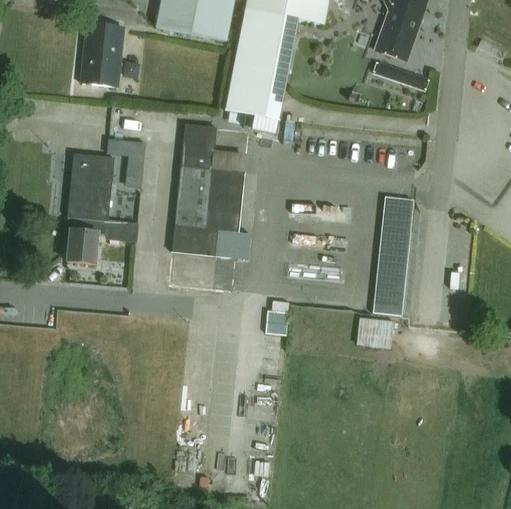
[(159,0),(155,25),(225,39),(232,0),(159,0)]
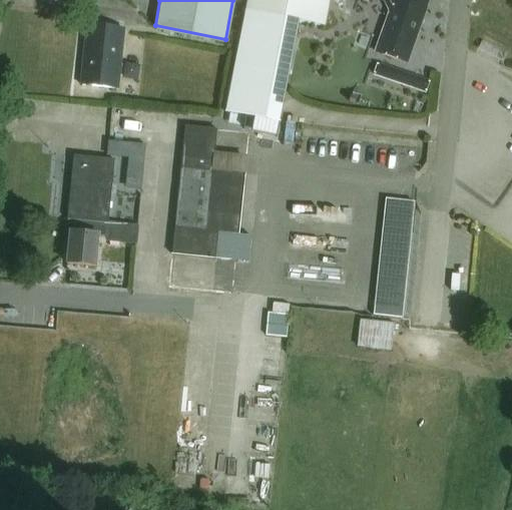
[(245,0),(224,111),(248,115),(277,121),(297,20),(324,25),(328,0),(245,0)]
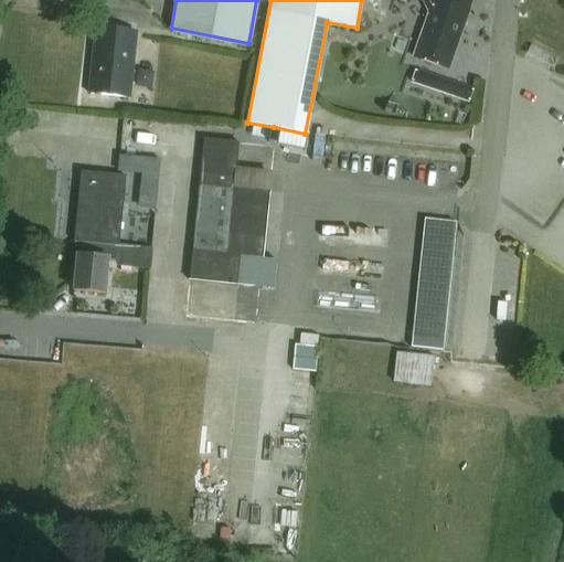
[(424,0),(429,12),(414,55),(445,66),(461,20),(464,18),(469,0),(424,0)]
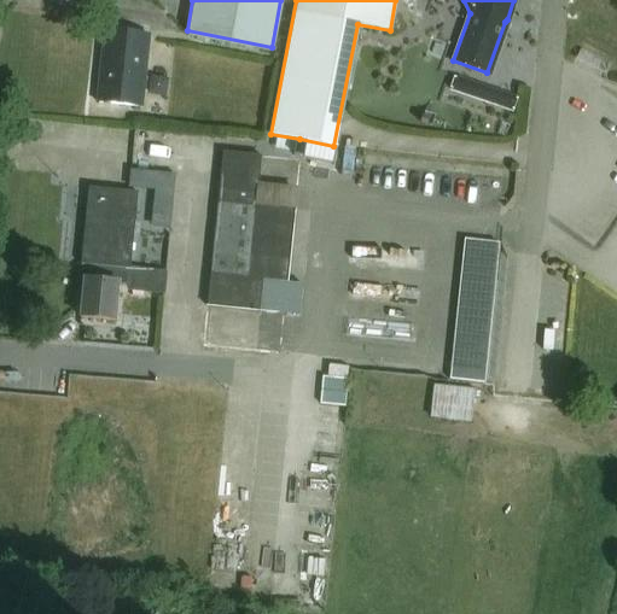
[(103,25),(99,62),(144,66),(147,30),(103,25)]
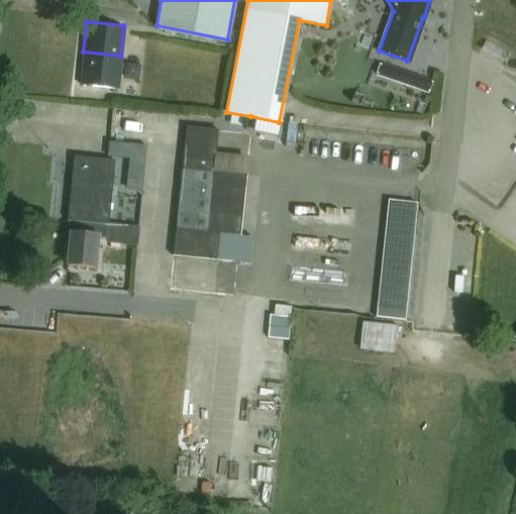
[(83,52),(80,82),(117,86),(120,56),(83,52)]
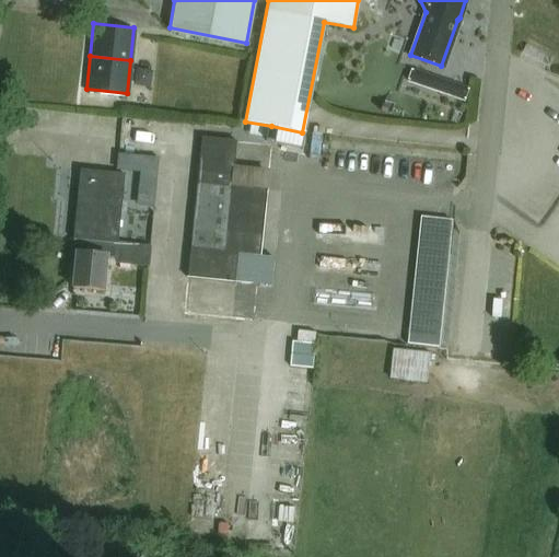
[(468,85),(409,66),(405,78),(464,99),(468,85)]
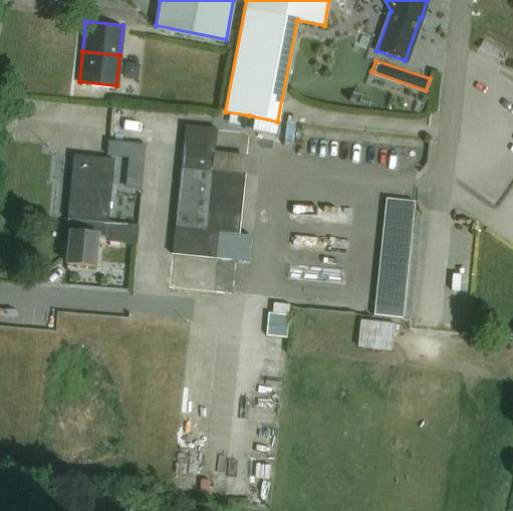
[(136,152),(137,105),(119,105),(118,151),(136,152)]
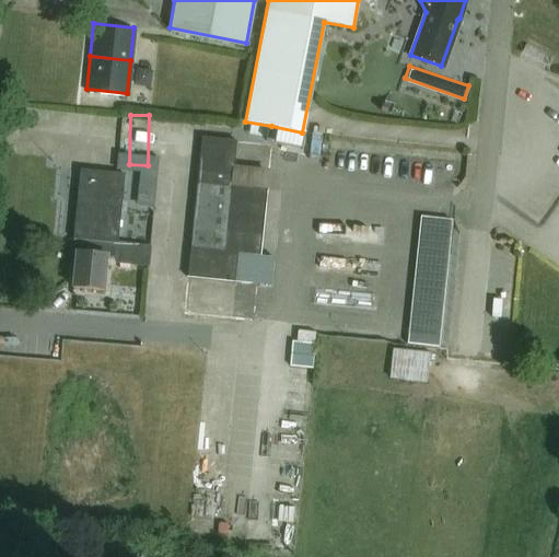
[(201,135),(188,275),(270,283),(274,256),(260,255),(267,187),(230,184),(236,138),(201,135)]
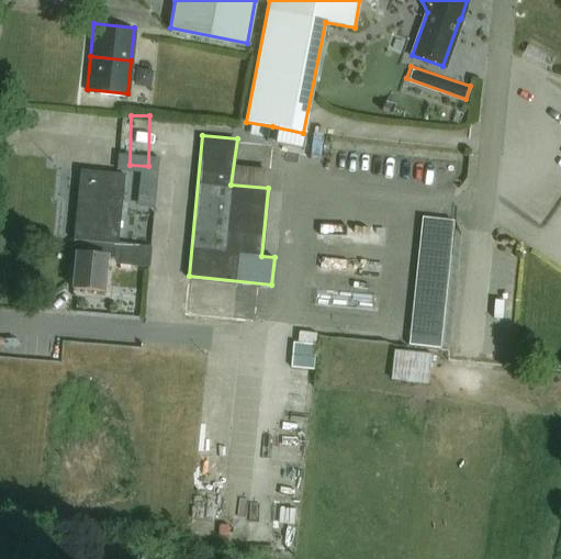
[(75,253),(71,286),(104,289),(108,257),(116,258),(125,172),(80,168),(71,253),(75,253)]
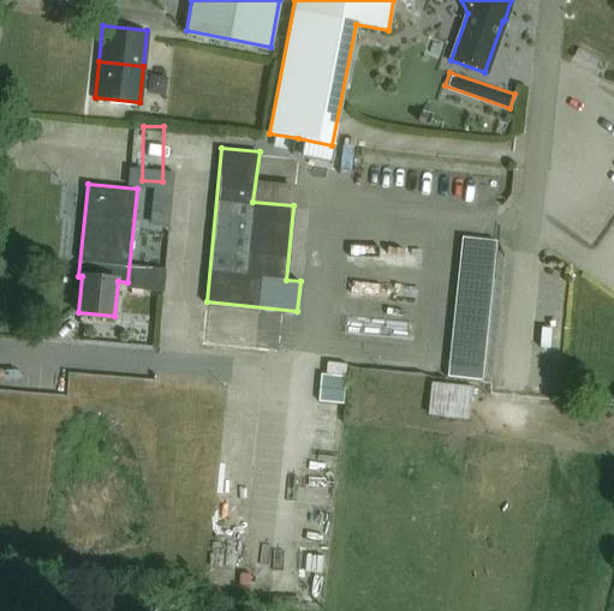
[(480,369),(494,240),(462,237),(447,365),(480,369)]
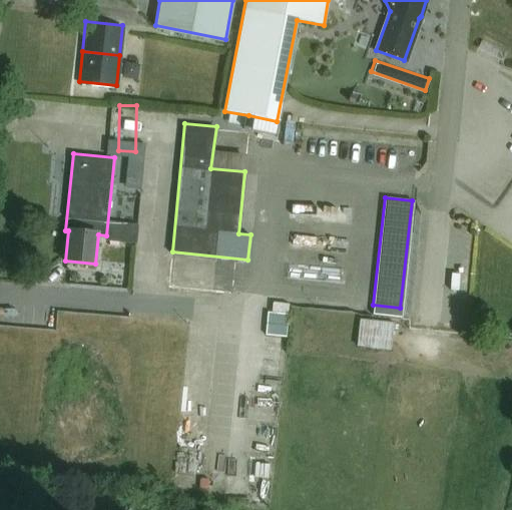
[(286,336),(287,313),(268,311),(266,334),(286,336)]
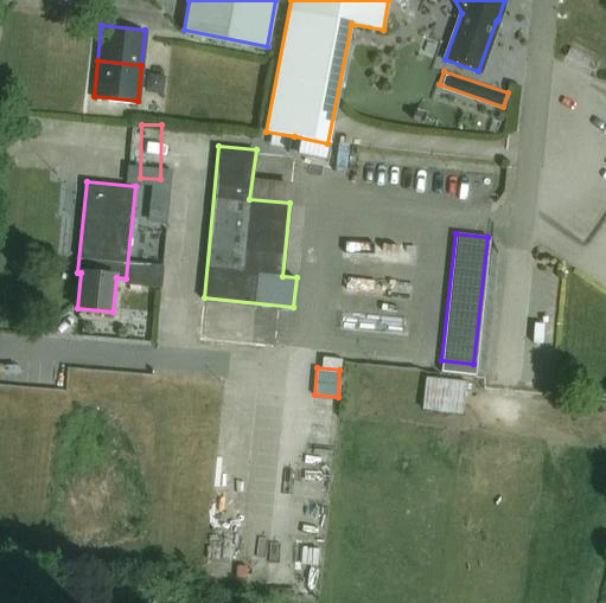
[(428,405),(471,406),(472,374),(431,372),(428,405)]
